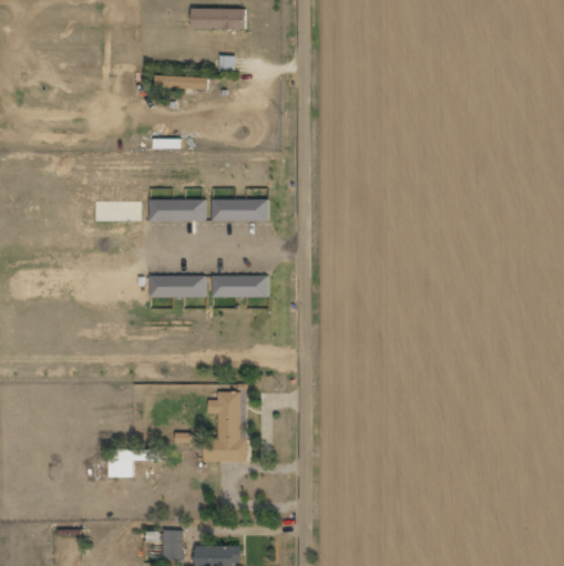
[(244,8),(190,8),(190,29),(244,29),(244,8)]
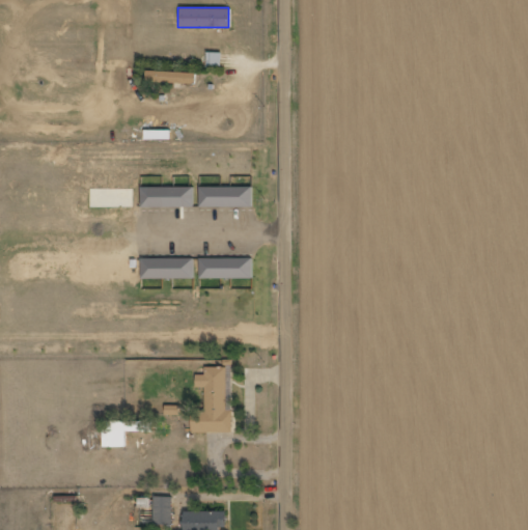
[(193,71),(143,71),(143,83),(193,83),(193,71)]
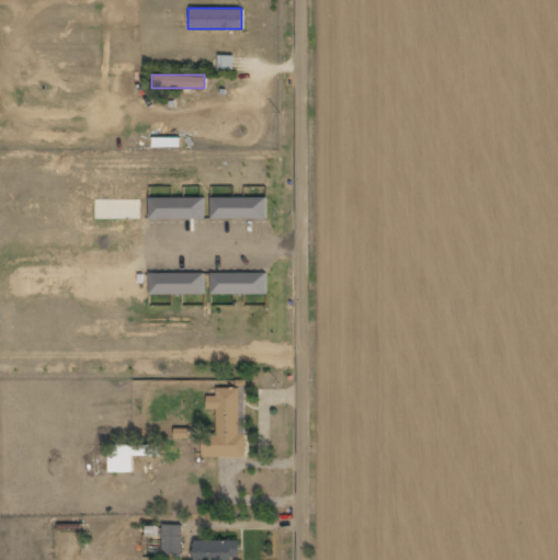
[(175,137),(150,137),(150,147),(175,147),(175,137)]
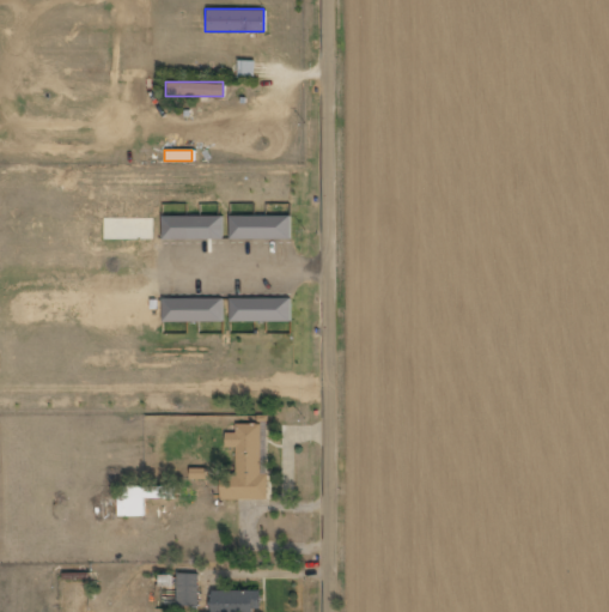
[(159,216),(159,238),(220,238),(220,216),(159,216)]
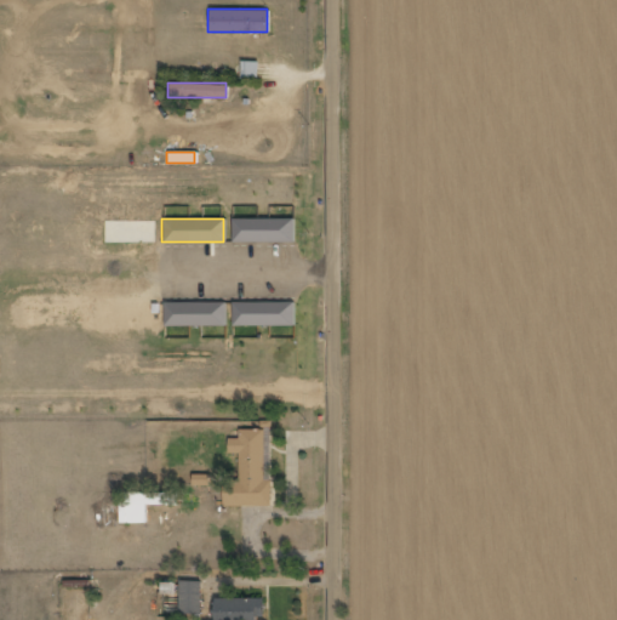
[(291,219),(230,219),(230,242),(291,242),(291,219)]
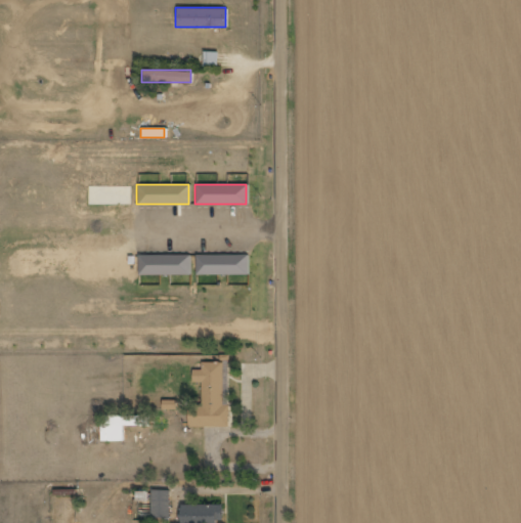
[(188,274),(188,254),(136,254),(136,274),(188,274)]
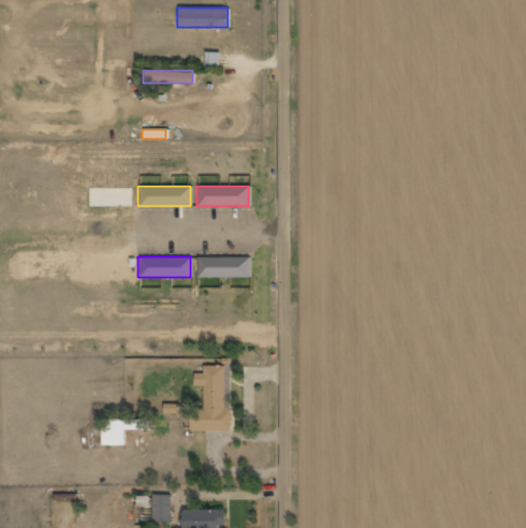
[(248,256),(197,256),(197,277),(248,277),(248,256)]
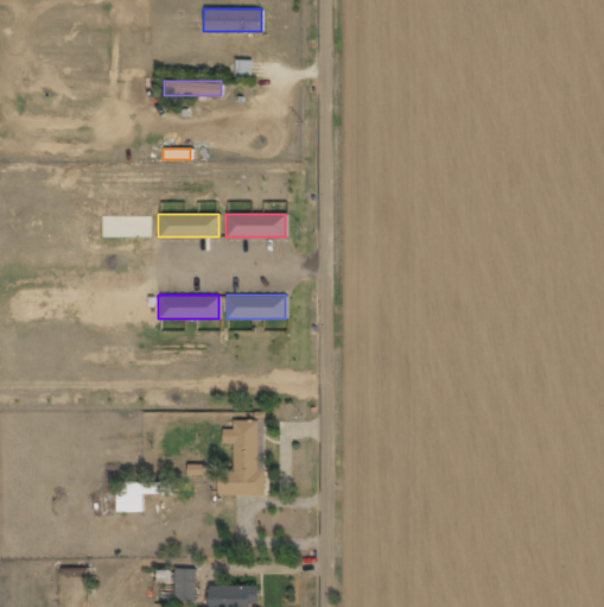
[(256,469),(256,419),(231,421),(231,429),(221,429),(222,443),(231,443),(231,469),(217,469),(217,495),(262,494),(262,469),(256,469)]
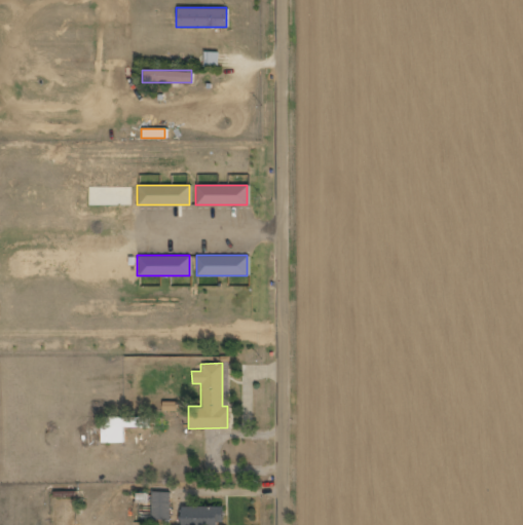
[(161,411),(176,410),(175,402),(161,402),(161,411)]
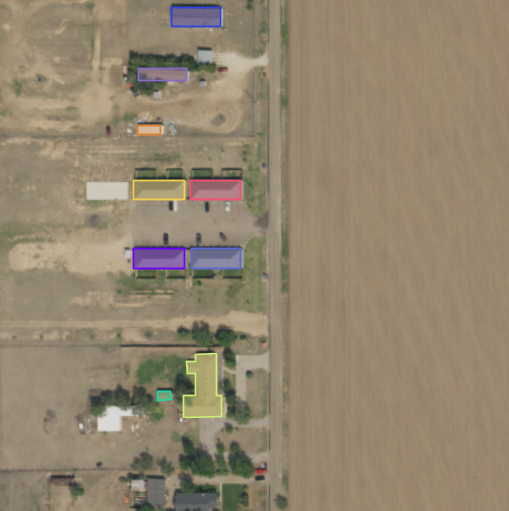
[(119,431),(119,415),(144,416),(144,406),(103,405),(103,414),(97,414),(97,430),(119,431)]
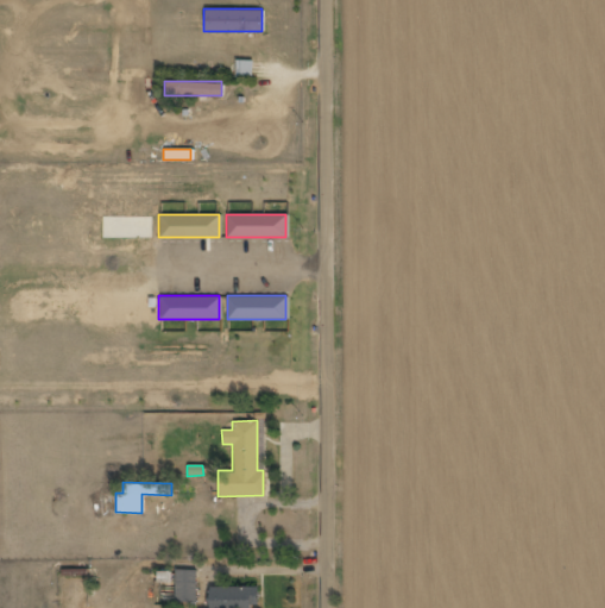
[(174,601),(194,601),(195,570),(175,569),(174,601)]
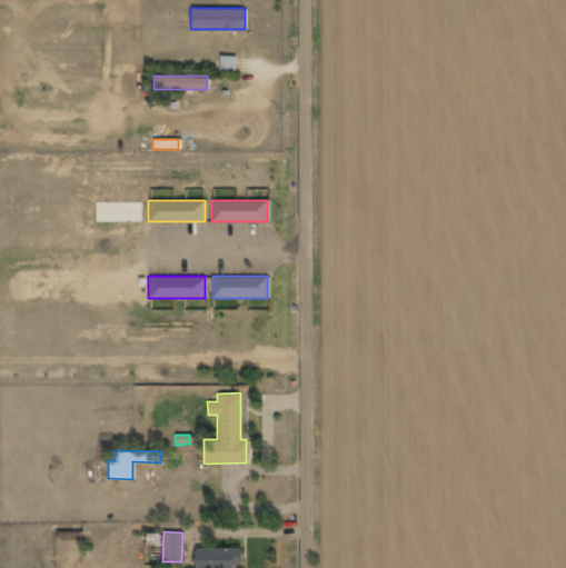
[(241,547),(195,548),(195,567),(234,567),(234,565),(241,565),(241,547)]
